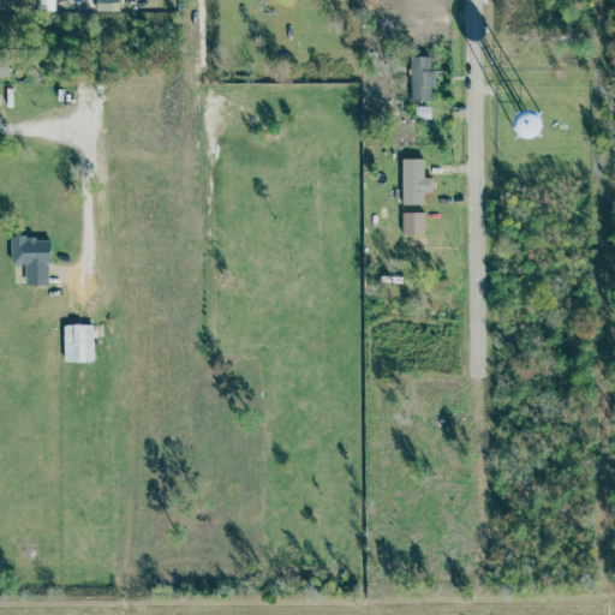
[(119,0),(108,0),(96,0),(96,11),(108,11),(108,10),(119,10),(119,0)]
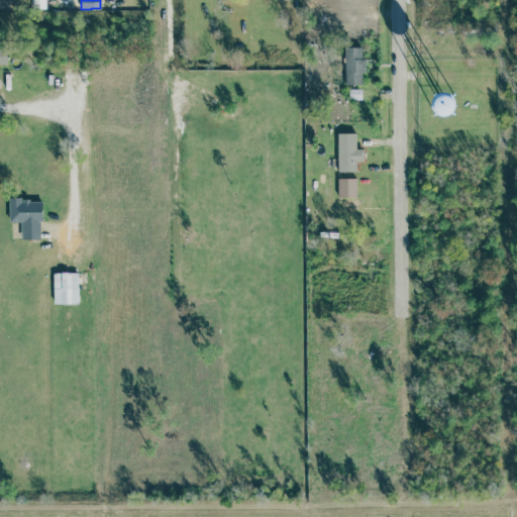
[(360,47),(344,48),(345,85),(363,85),(362,73),(366,73),(366,60),(362,61),(360,47)]
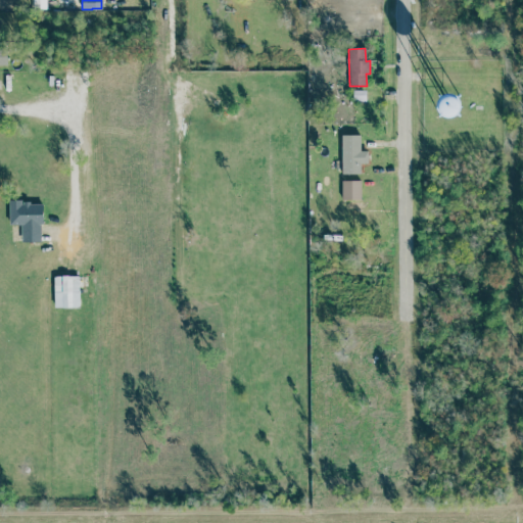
[(442,120),(462,111),(453,92),(434,101),(442,120)]
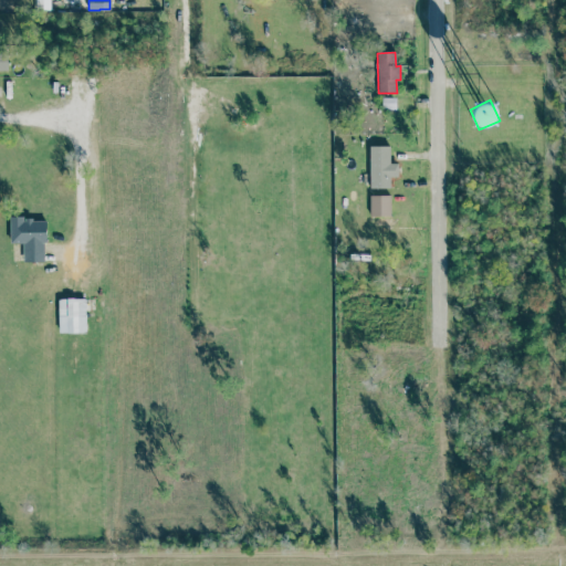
[(369,188),(390,188),(390,177),(398,177),(398,164),(390,164),(390,146),(369,146),(369,188)]
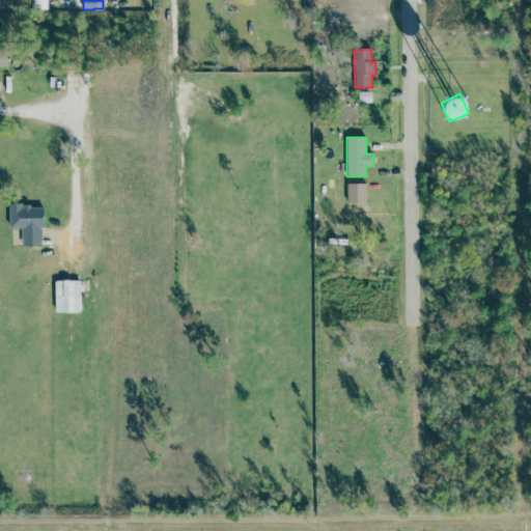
[(367,202),(367,184),(347,184),(347,203),(367,202)]
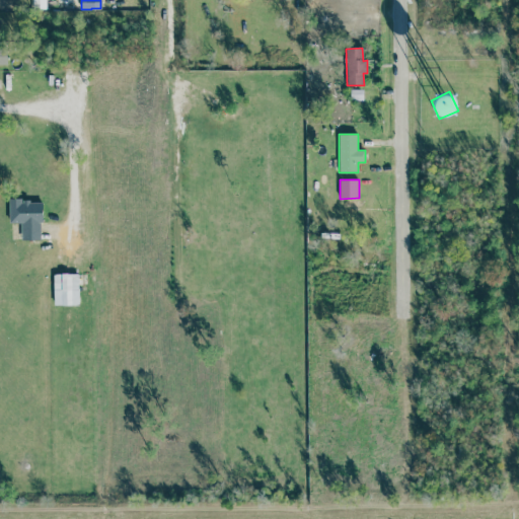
[(42,240),(42,202),(9,202),(9,223),(21,223),(21,240),(42,240)]
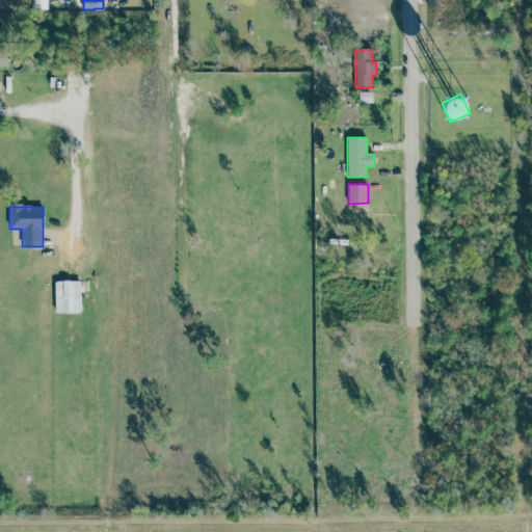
[(55,313),(81,313),(80,281),(55,282),(55,313)]
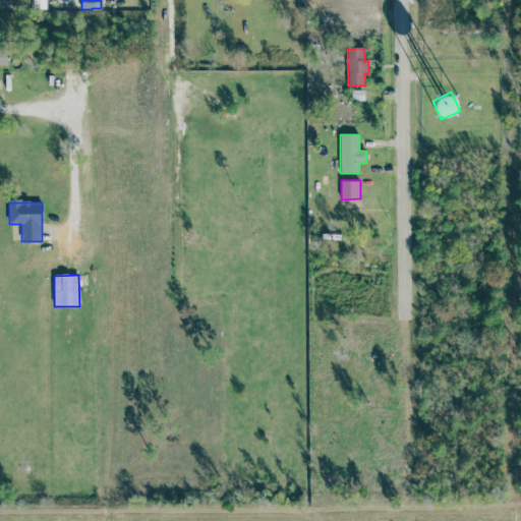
All buildings are outlined.
